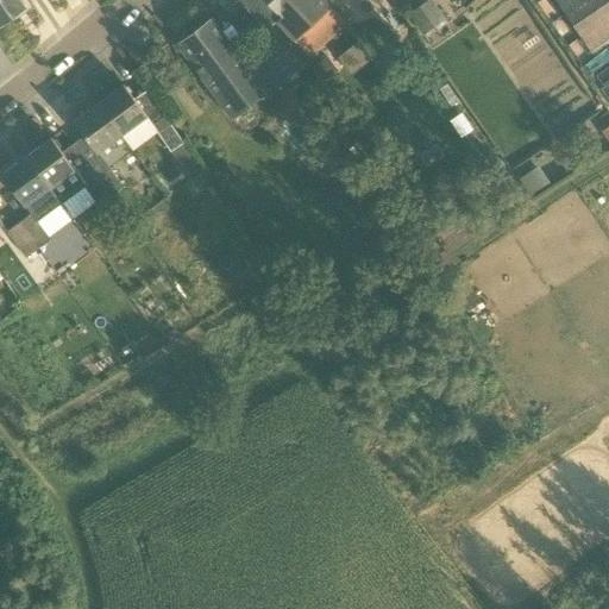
[(20,0),(0,0),(0,25),(26,7),(20,0)]
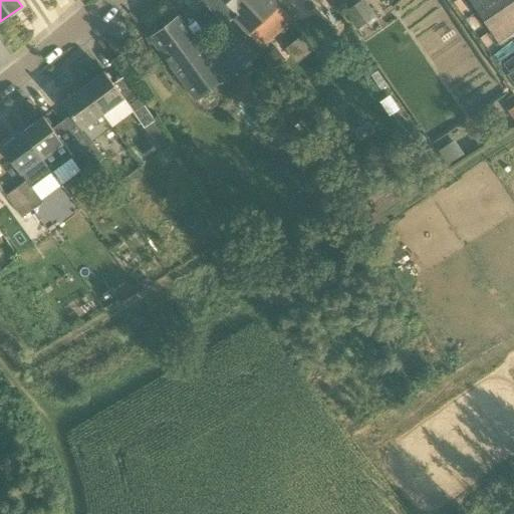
[(202,0),(223,26),(233,17),(235,16),(223,0),(202,0)]
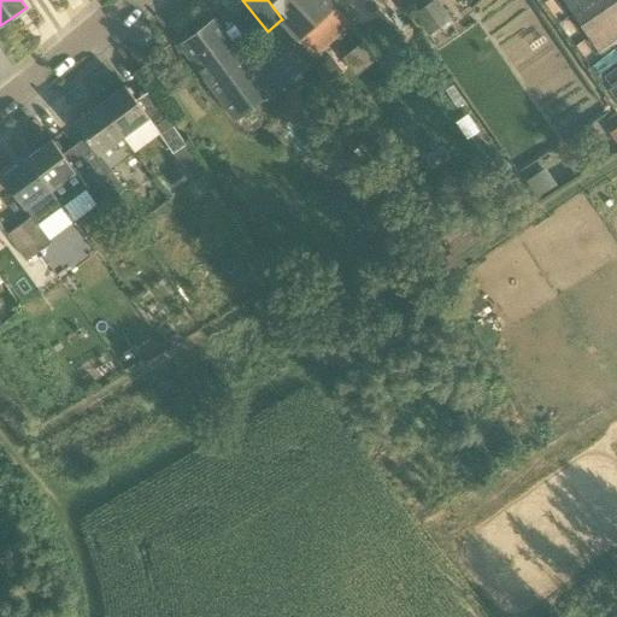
[(351,24),(335,9),(328,0),(268,0),(282,19),(280,21),(313,58),(351,24)]
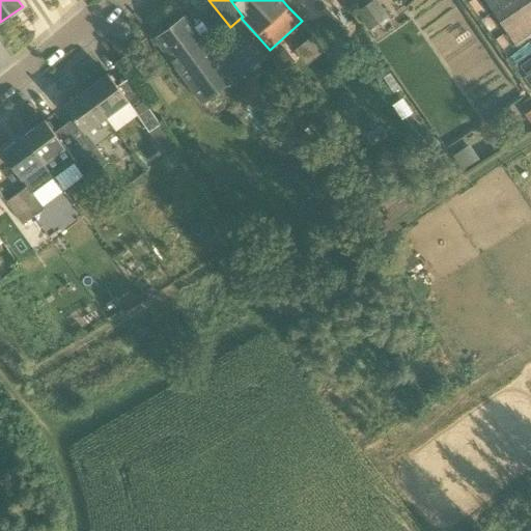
[(376,0),(373,0),(358,11),(370,30),(389,17),(376,0)]
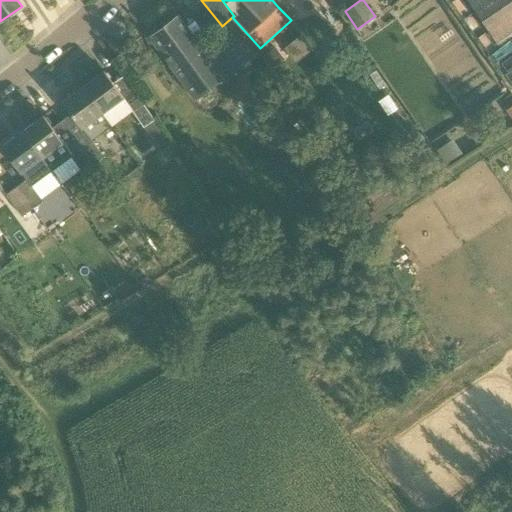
[(472,88),(489,78),(440,0),(395,0),(393,1),(460,110),(479,99),(472,88)]
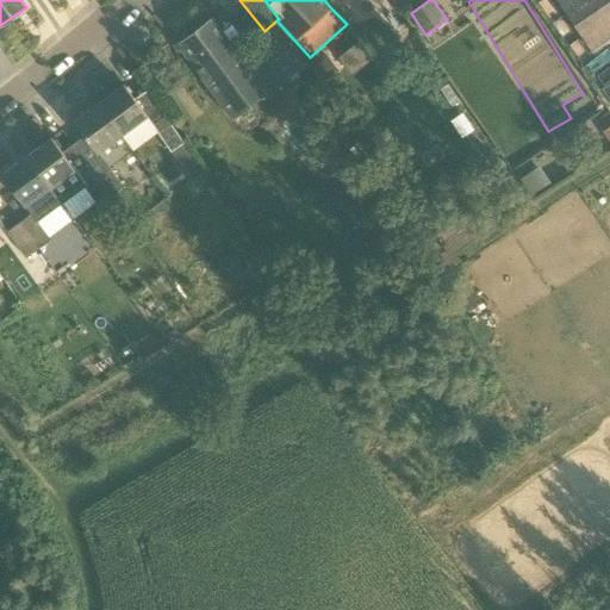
[(609,41),(609,0),(558,0),(593,53),(609,41)]
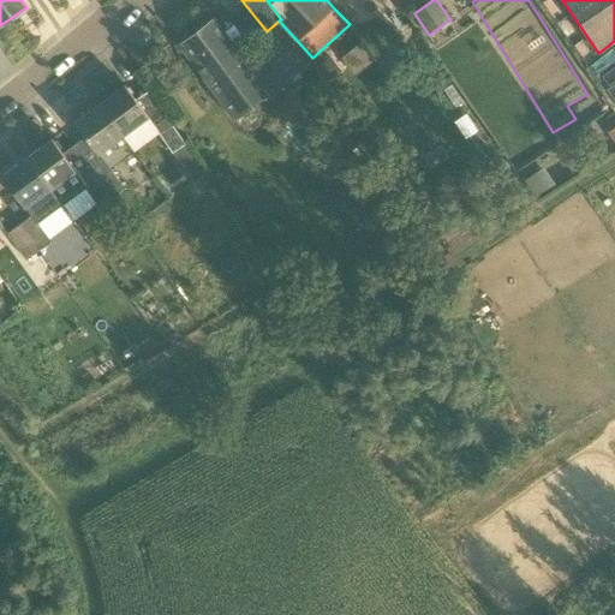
[(216,18),(180,46),(234,120),(284,84),(267,59),(251,70),(216,18)]
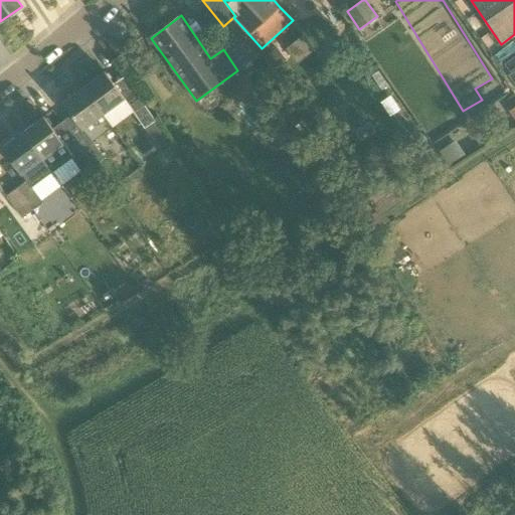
[(235,39),(253,59),(260,54),(261,53),(259,51),(256,49),(242,33),(236,38),(235,39)]
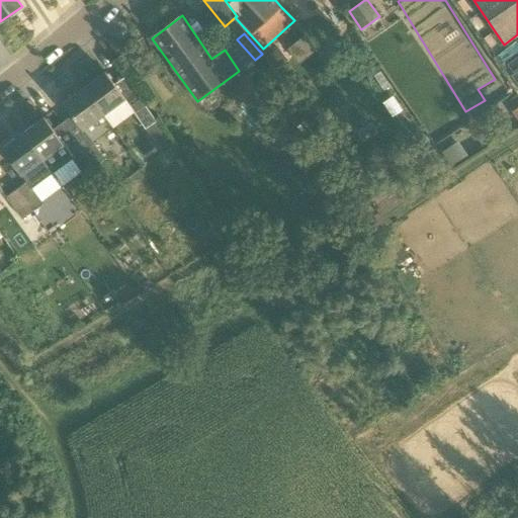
[(279,49),(266,59),(275,71),(288,60),(279,49)]
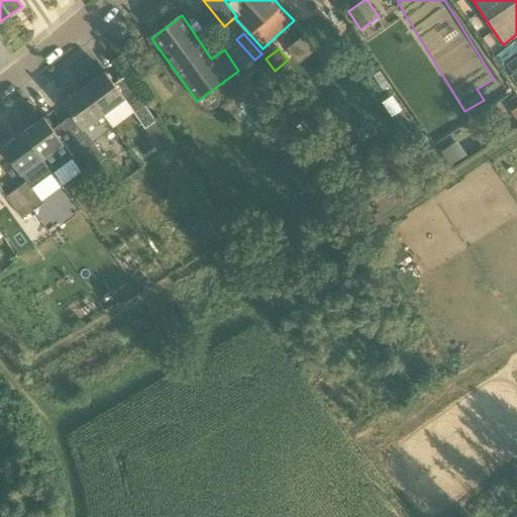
[(516,85),(516,50),(502,62),(516,85)]
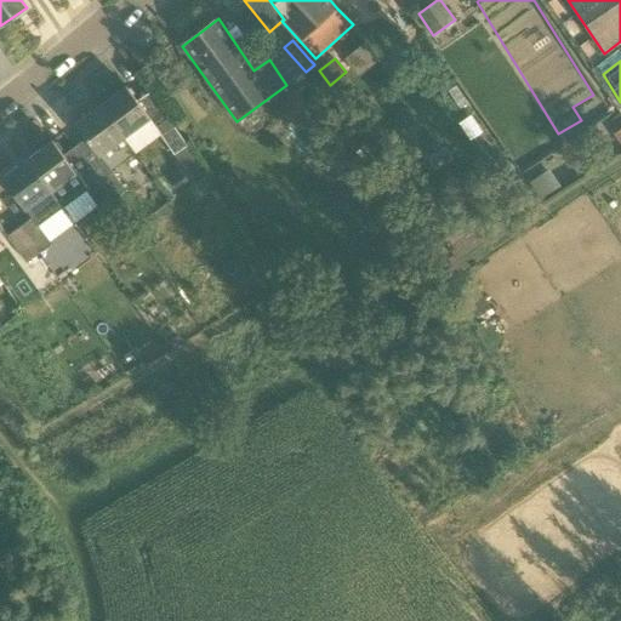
[(102,104),(125,136),(151,118),(126,86),(102,104)]
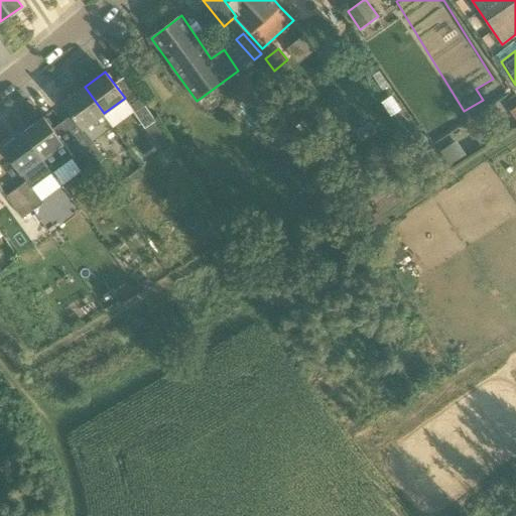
[(103,114),(104,113),(85,87),(62,103),(88,136),(79,143),(95,165),(95,166),(99,172),(106,167),(101,161),(106,158),(94,141),(113,127),(103,114)]
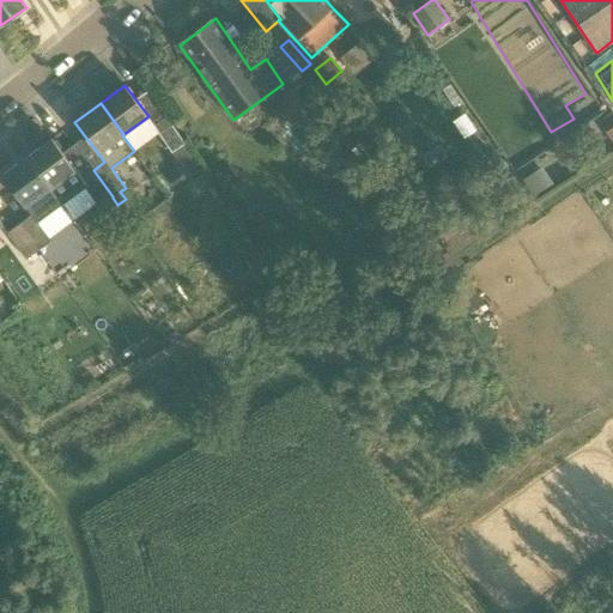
[(186,144),(178,132),(168,116),(155,126),(173,152),(186,144)]
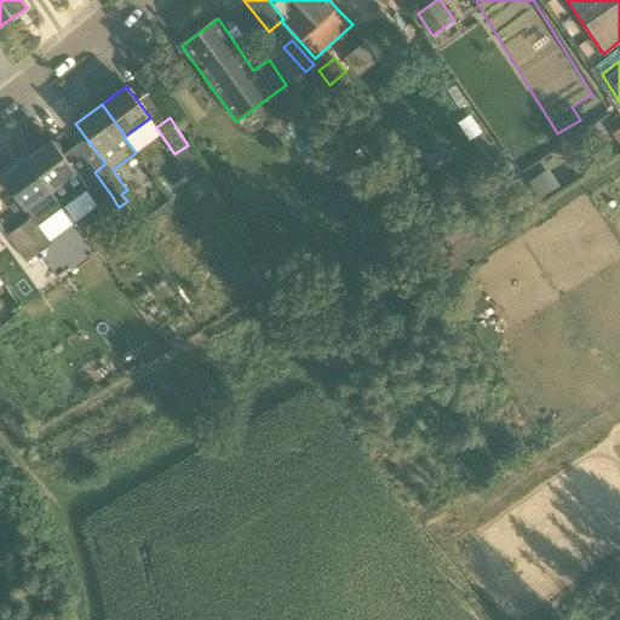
[(75,147),(64,155),(53,141),(28,159),(51,191),(75,174),(101,210),(114,200),(114,199),(95,172),(75,147)]
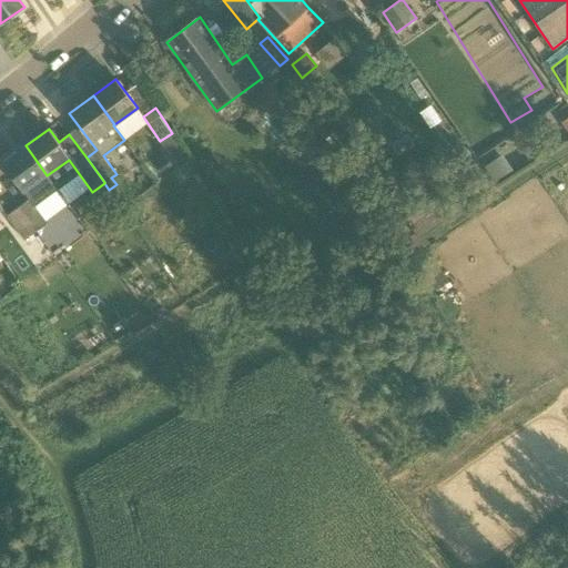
[(172,133),(160,141),(166,151),(179,142),(172,133)]
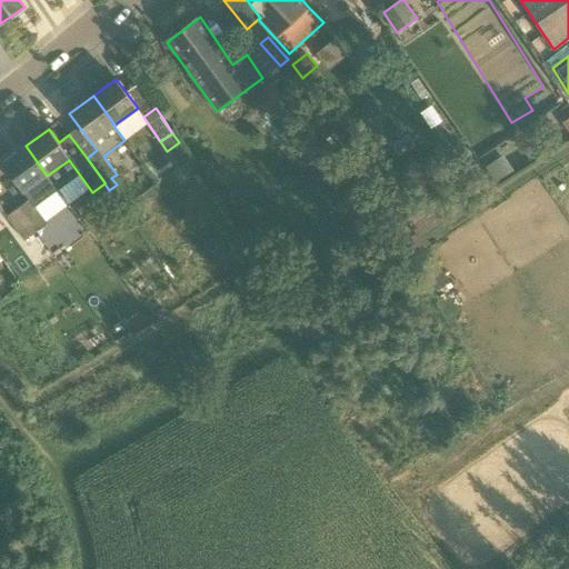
[(23,193),(47,176),(26,146),(1,163),(23,193)]
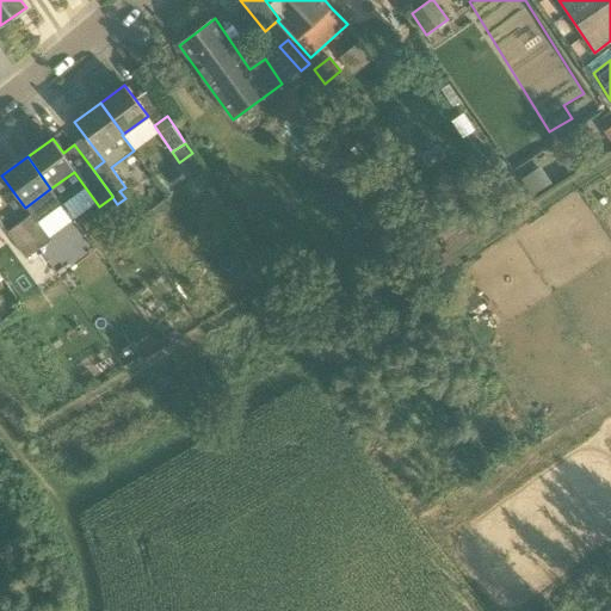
[(22,224),(39,250),(53,240),(34,215),(22,224)]
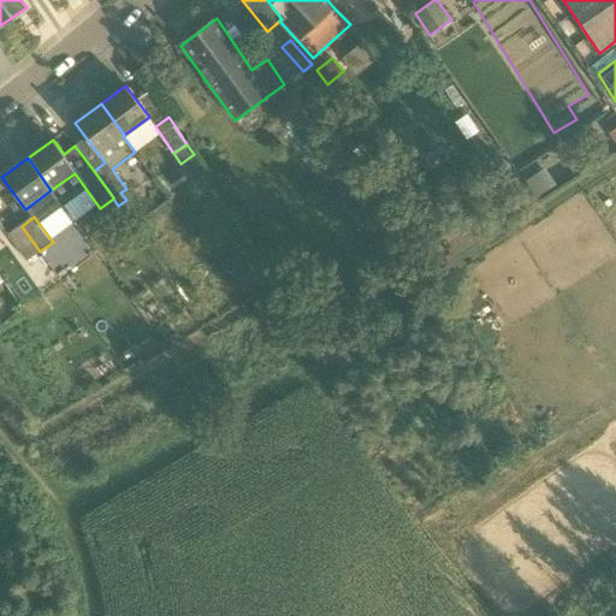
[(28,261),(40,252),(22,226),(9,235),(28,261)]
